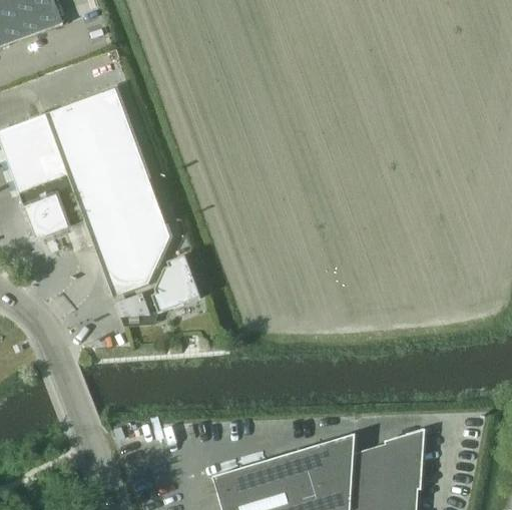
[(0,0),(0,46),(63,23),(54,0),(0,0)]
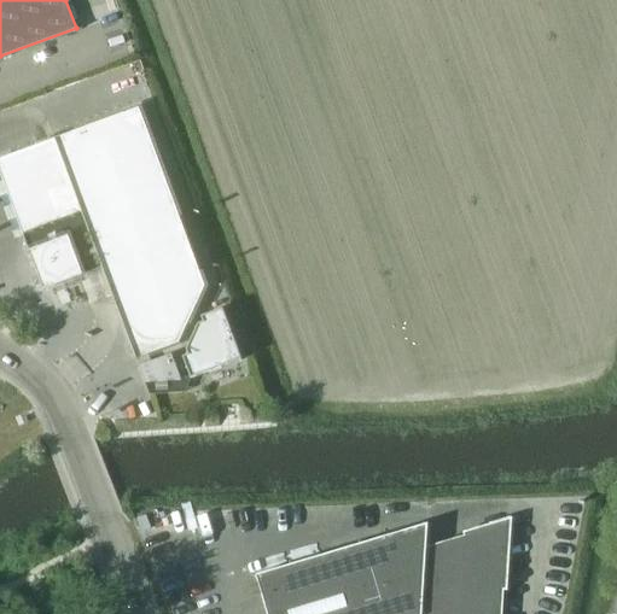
[(204,284),(139,106),(0,156),(0,169),(44,287),(102,265),(135,356),(179,340),(204,284)]
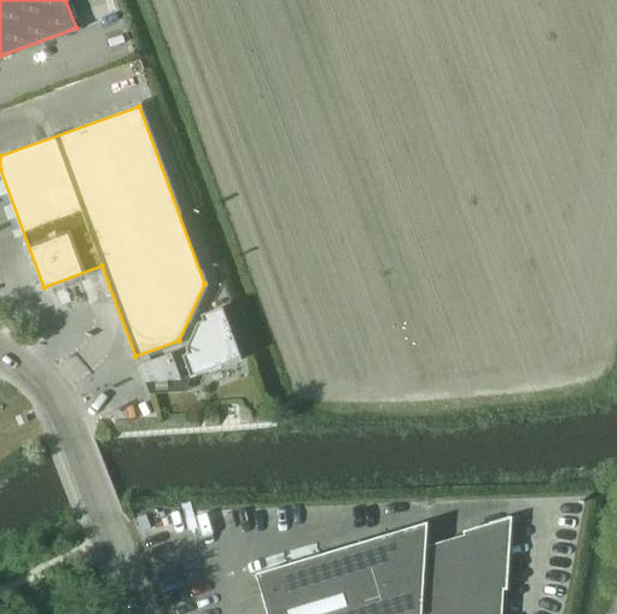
[(240,358),(222,308),(202,315),(203,321),(198,322),(186,348),(188,354),(182,355),(190,376),(240,358)]
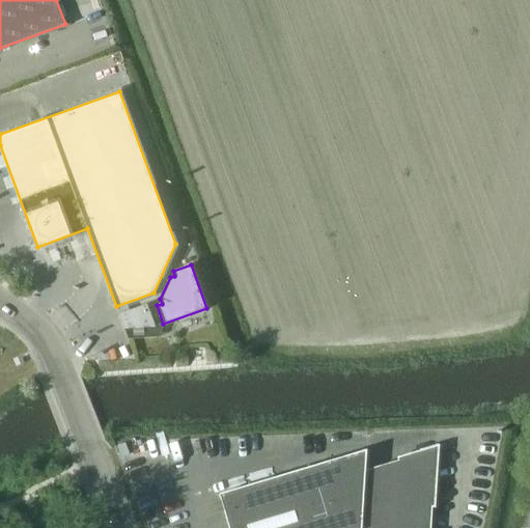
[(157,326),(148,303),(119,313),(124,327),(157,326)]
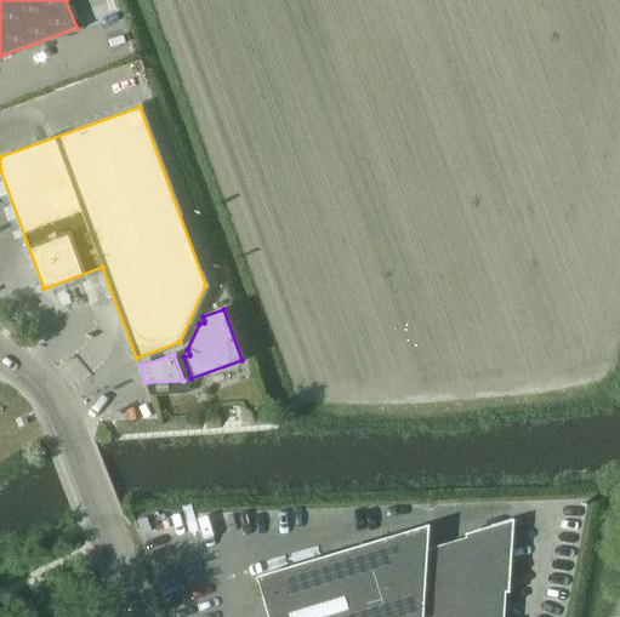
[(504,616),(510,523),(428,547),(430,524),(257,576),(269,616),(504,616)]
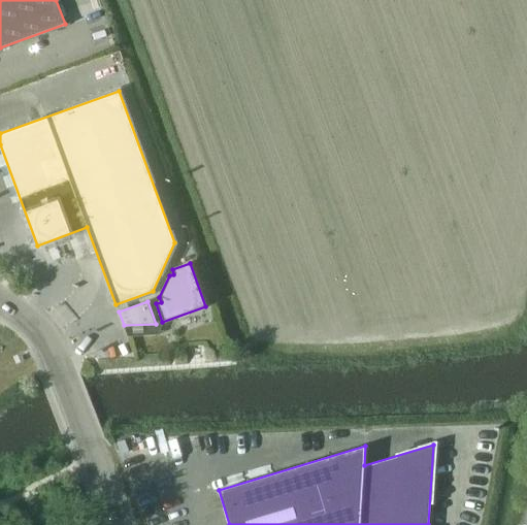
All buildings are outlined.
